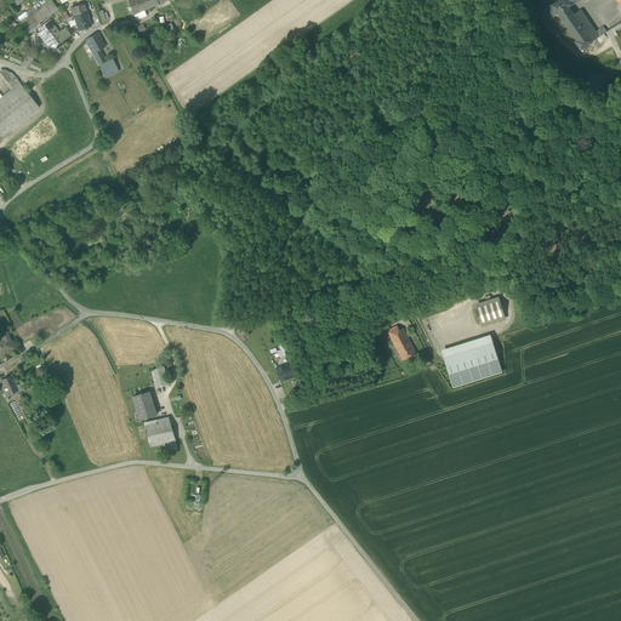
[(21,22),(28,32),(39,23),(38,23),(41,21),(40,20),(44,17),(45,18),(49,15),(49,16),(57,10),(50,0),(24,18),(21,22)]
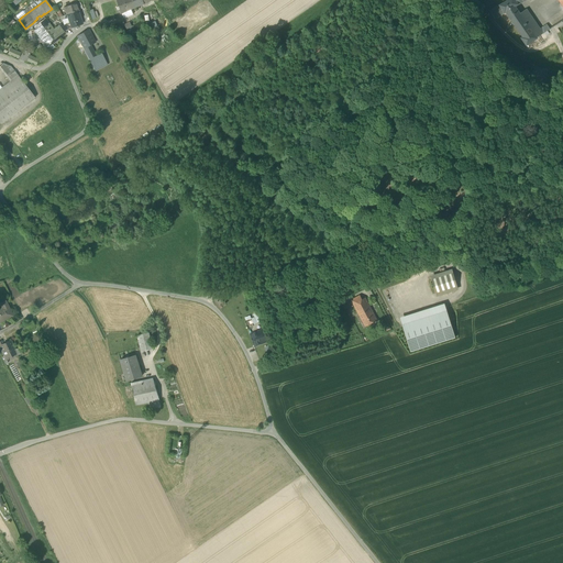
[(117,0),(121,13),(131,9),(128,0),(117,0)]
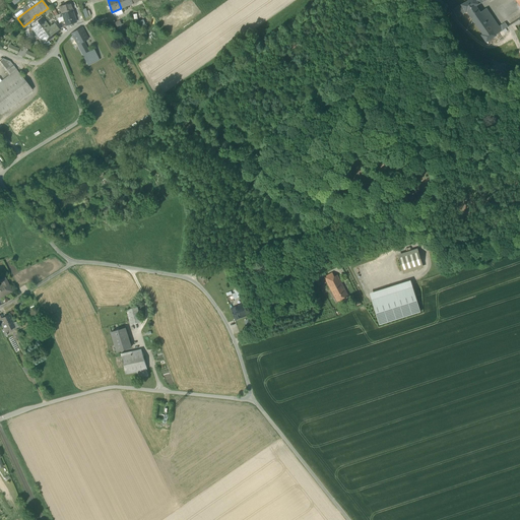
[(118,0),(121,8),(124,7),(140,1),(139,0),(118,0)]
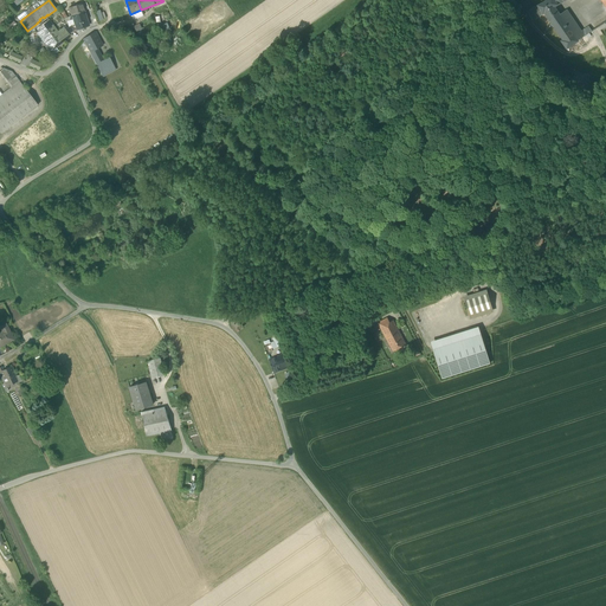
[(577,40),(574,36),(559,15),(554,7),(566,0),(546,0),(537,6),(542,14),(545,13),(562,39),(561,40),(566,49),(578,42),(577,40)]
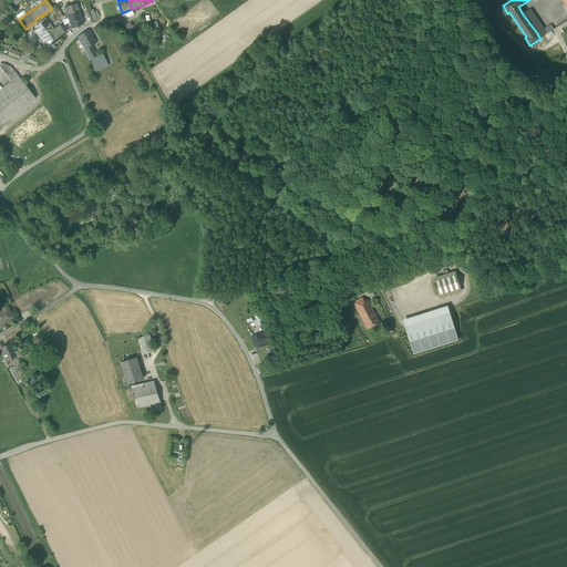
[(64,8),(66,14),(72,12),(79,11),(76,3),(64,8)]
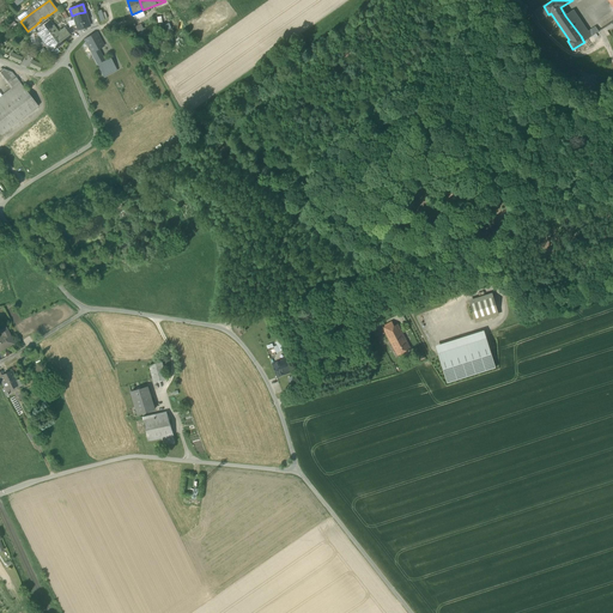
[(539,20),(548,14),(544,6),(533,12),(539,20)]
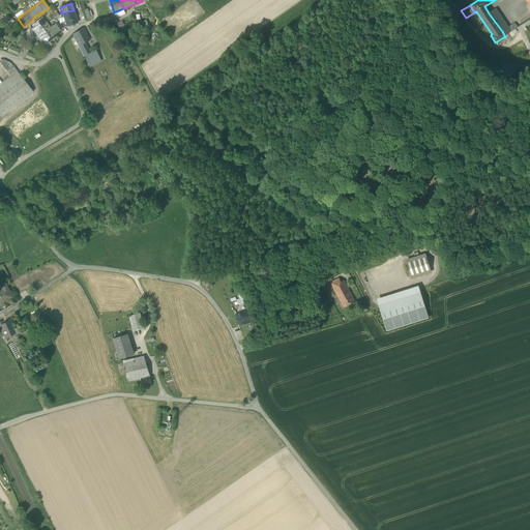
[(116,18),(125,13),(123,8),(114,12),(116,18)]
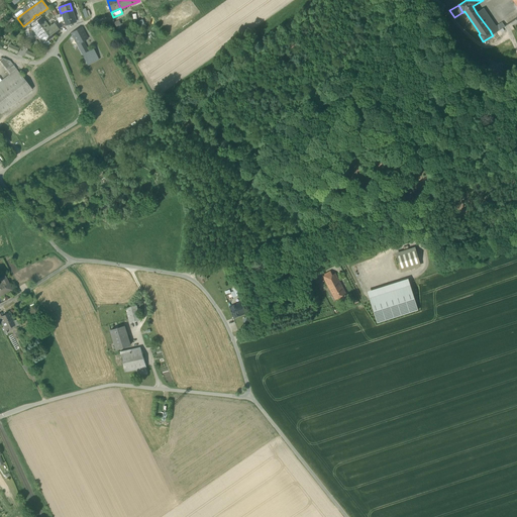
[(484,8),(477,13),(490,30),(497,25),(484,8)]
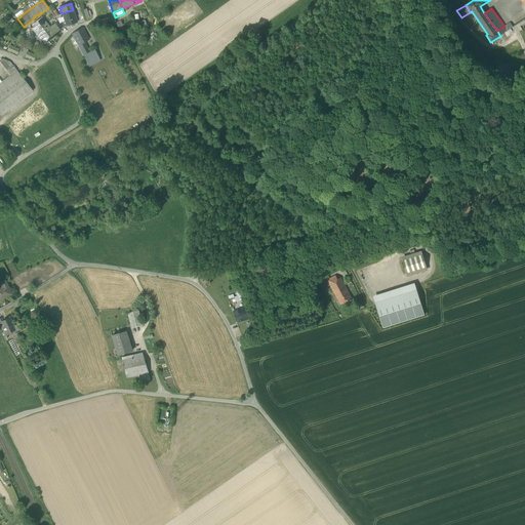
[(77,22),(73,10),(67,11),(62,13),(63,16),(65,22),(62,23),(64,27),(77,22)]
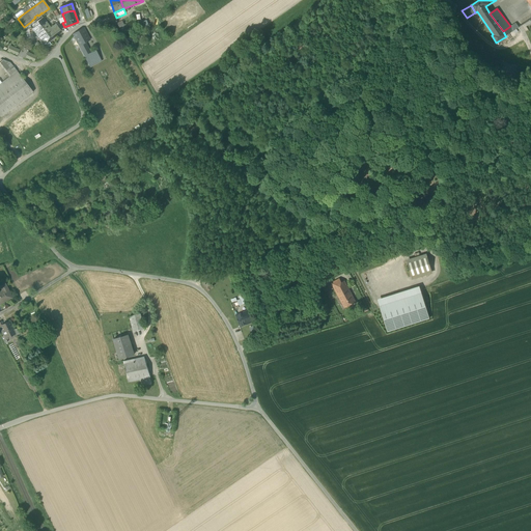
[(63,17),(62,14),(60,15),(61,17),(58,18),(60,24),(58,25),(57,23),(51,28),(44,19),(33,26),(35,28),(37,26),(36,26),(44,21),(47,25),(45,26),(49,31),(54,27),(56,30),(59,28),(60,30),(64,27),(62,23),(65,22),(63,17)]
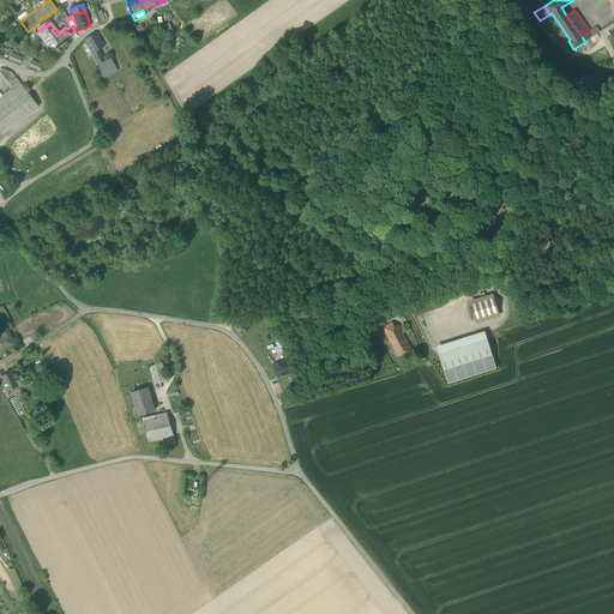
[(52,53),(53,50),(56,48),(72,37),(70,35),(68,32),(65,35),(62,31),(56,36),(52,30),(54,29),(50,24),(42,30),(43,30),(41,32),(37,35),(52,53)]
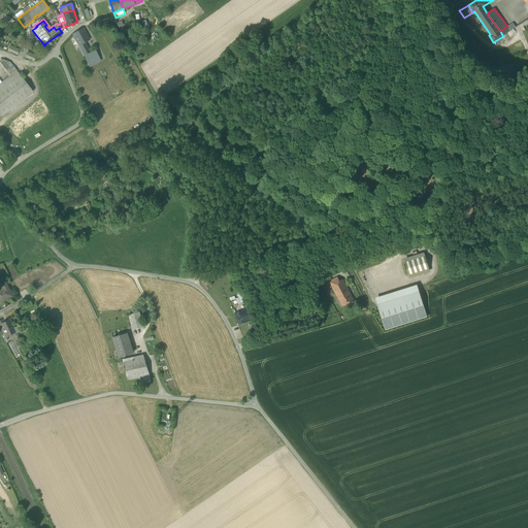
[(509,30),(510,30),(507,26),(500,31),(502,35),(509,30)]
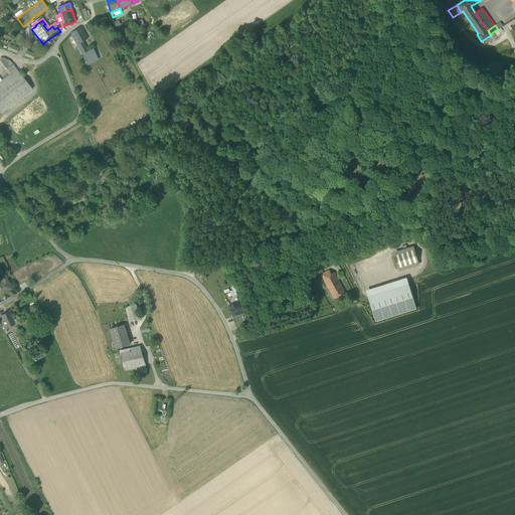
[(88,38),(80,27),(70,33),(76,44),(82,41),(88,38)]
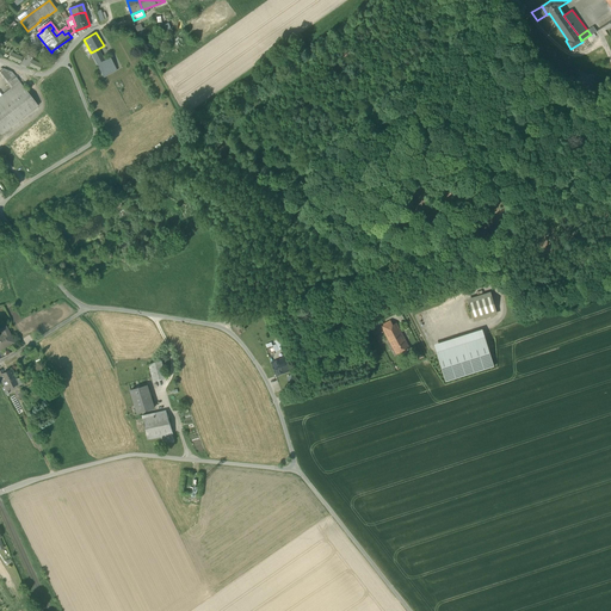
[(91,53),(97,65),(104,60),(98,49),(91,53)]
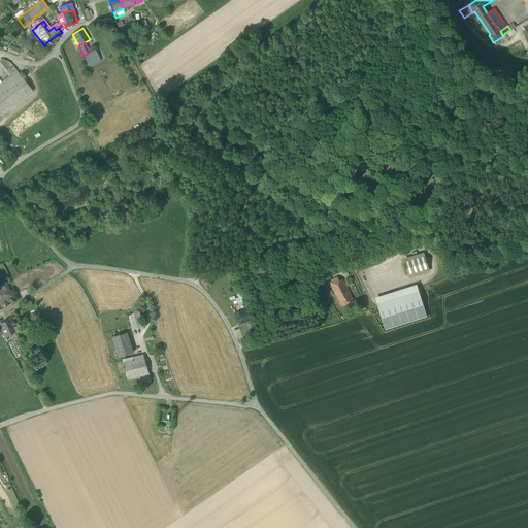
[(17,55),(19,50),(10,45),(8,51),(17,55)]
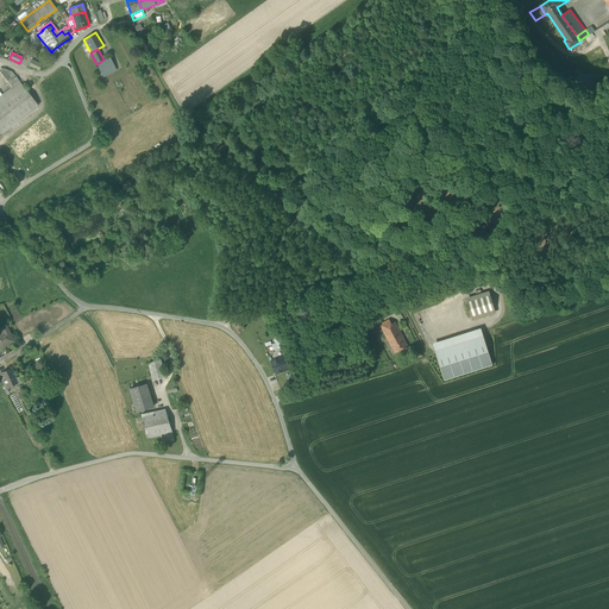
[(96,64),(99,69),(112,62),(110,57),(104,60),(96,64)]
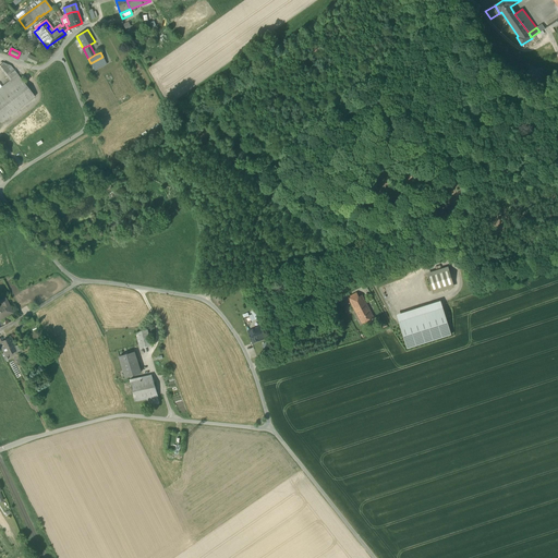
[(107,64),(102,57),(91,63),(95,71),(107,64)]
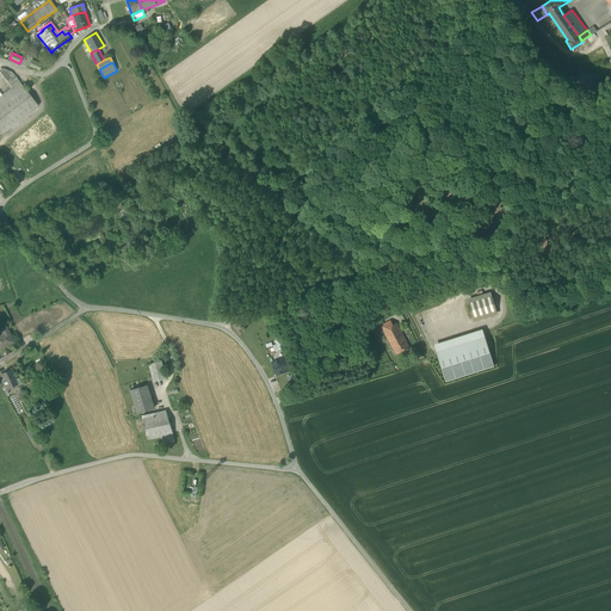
[(1,75),(11,88),(19,82),(19,81),(12,72),(4,69),(0,72),(0,74),(1,76),(1,75)]
